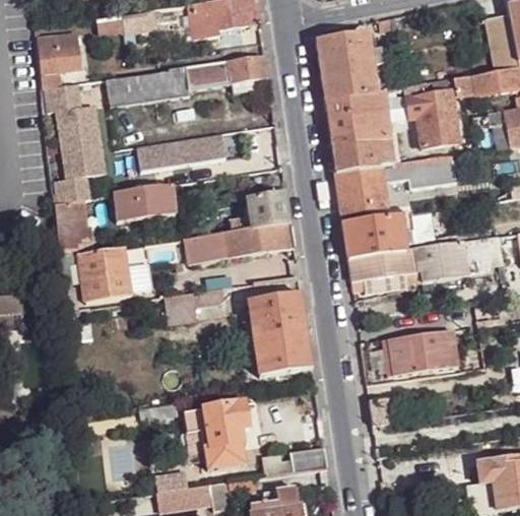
[(259,22),(255,0),(219,0),(187,5),(192,39),(218,35),(217,28),(259,22)]
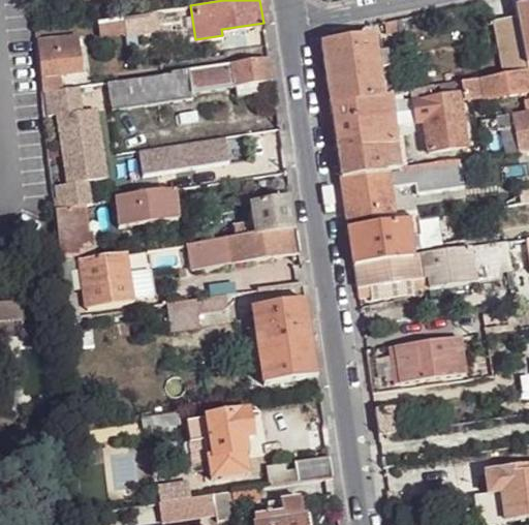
[(528,0),(515,3),(516,10),(526,61),(528,60),(528,0)]
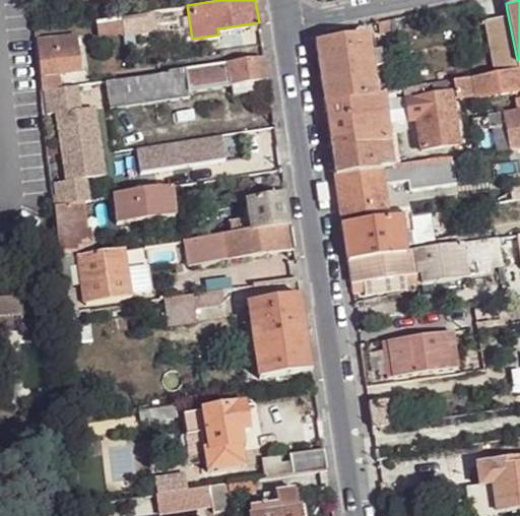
[(517,60),(507,10),(484,13),(493,68),(517,64),(517,60)]
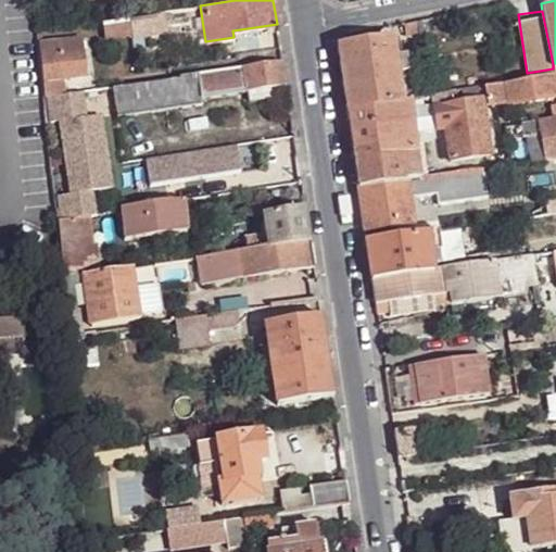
[(159,32),(155,12),(128,15),(130,30),(130,36),(159,32)]
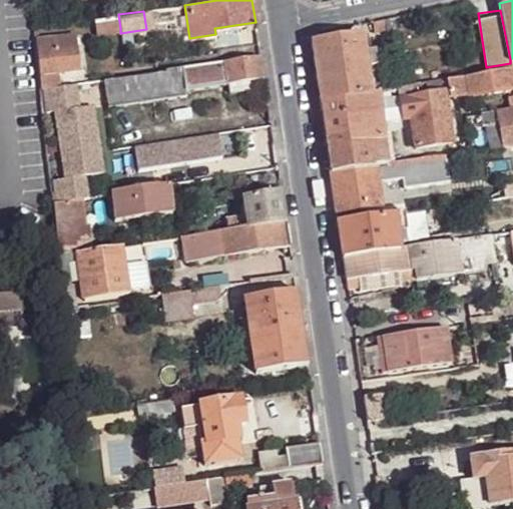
[(120,28),(118,14),(98,17),(100,31),(120,28)]
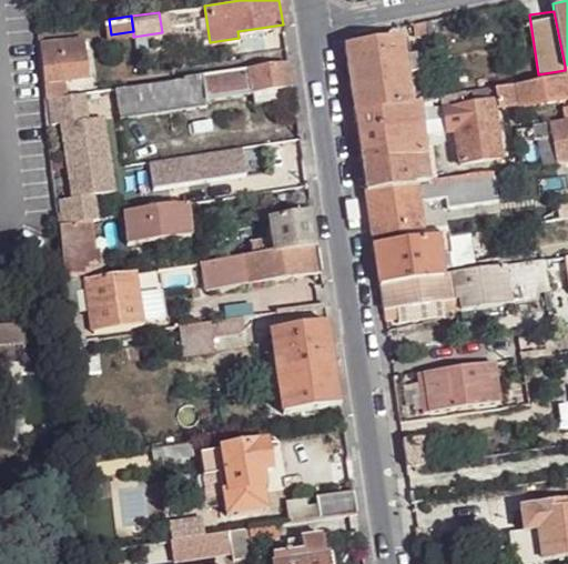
[(423,18),(412,20),(414,30),(425,28),(423,18)]
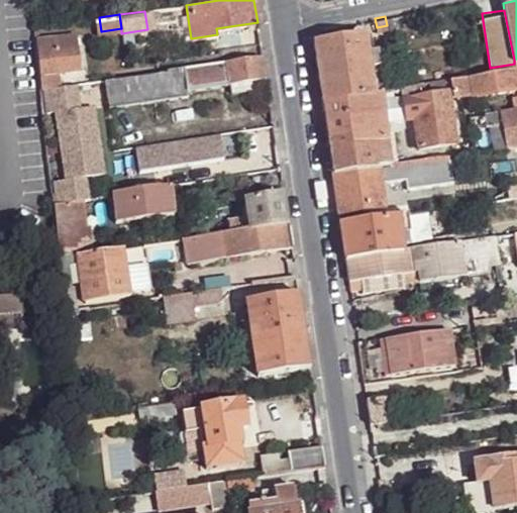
[(313,39),(323,102),(374,92),(371,67),(368,49),(365,33),(313,39)]
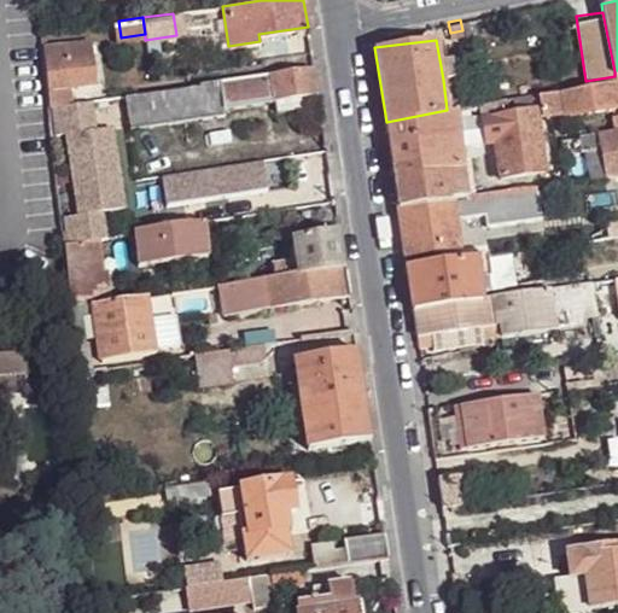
[(44,46),(45,69),(65,66),(65,54),(89,51),(88,41),(44,46)]
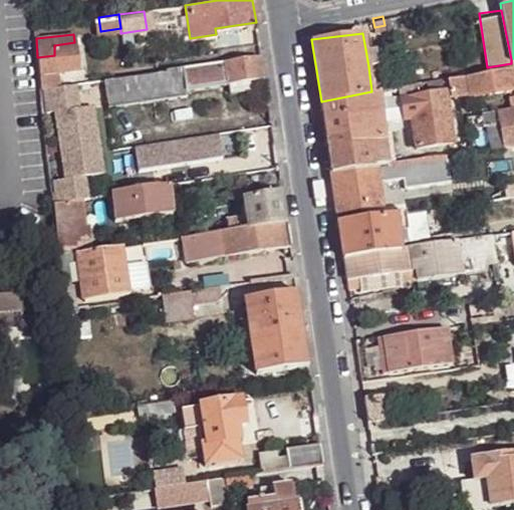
[(37,57),(40,86),(52,84),(59,83),(57,68),(77,66),(74,42),(54,45),(54,55),(37,57)]
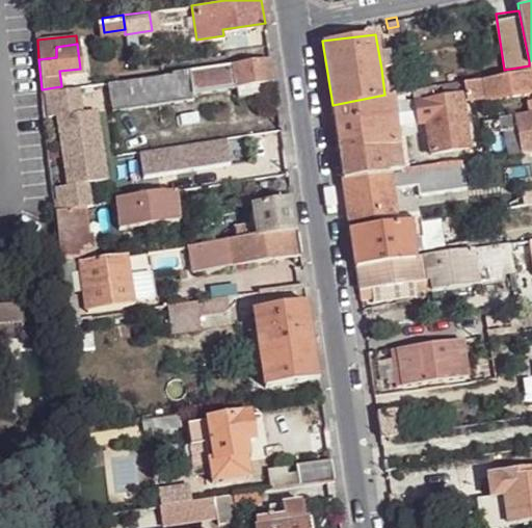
[(388,50),(378,51),(381,69),(390,67),(388,50)]
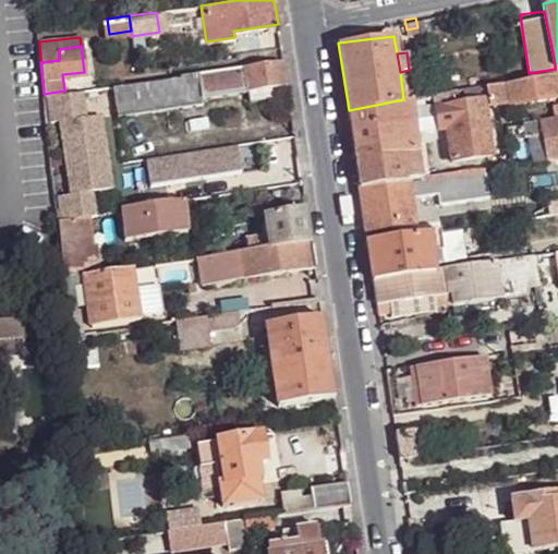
[(287,83),(283,60),(196,72),(199,96),(203,95),(250,88),(270,86),(287,83)]
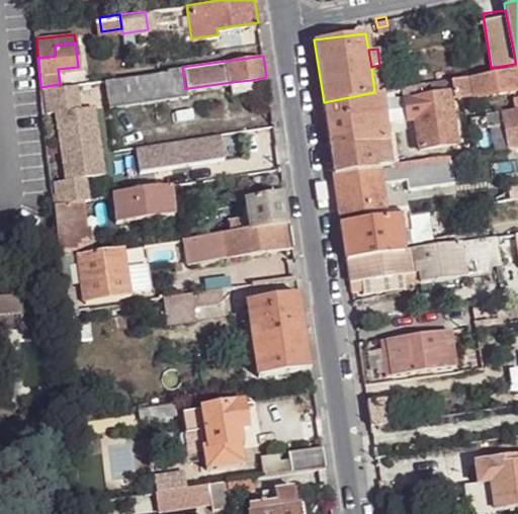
[(517,76),(515,64),(491,68),(402,86),(407,116),(414,115),(419,146),(456,142),(449,90),(452,88),(452,94),(472,91),(472,95),(517,86),(517,76)]
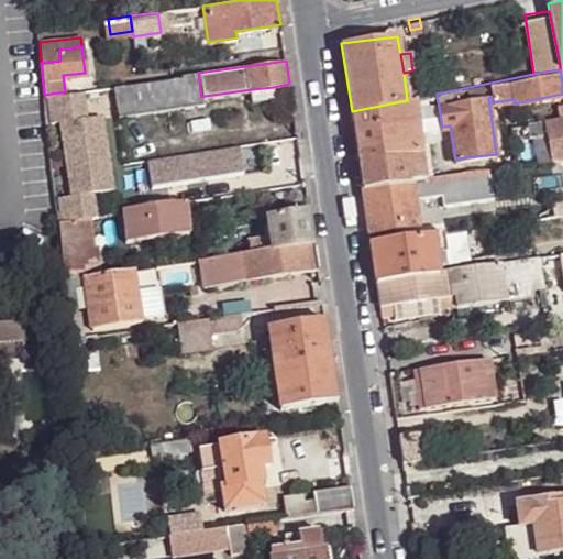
[(416,98),(418,97),(412,70),(404,73),(407,100),(416,98)]
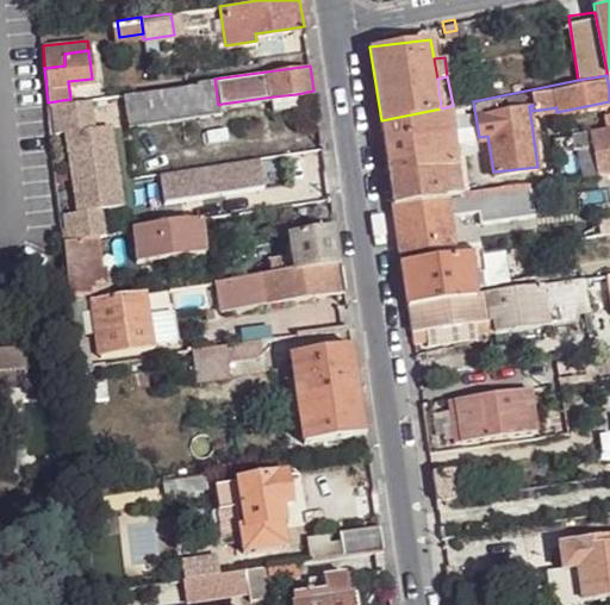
[(215,79),(125,92),(129,126),(223,110),(222,104),(218,105),(215,79)]
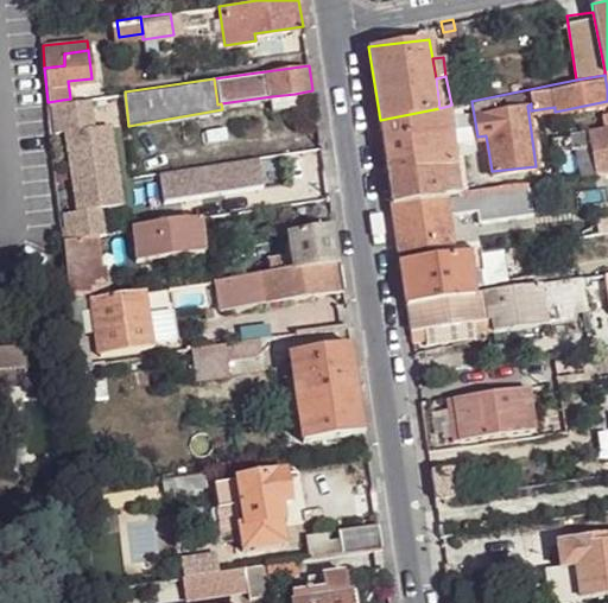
[(295,94),(272,96),(273,108),(297,106),(295,94)]
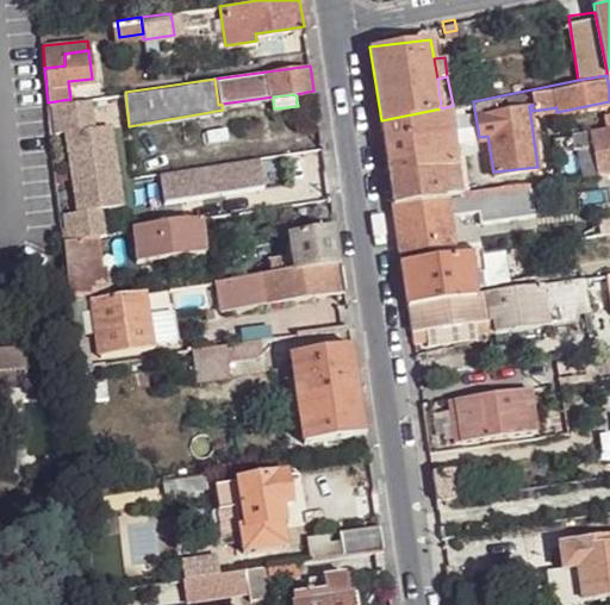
[(66,130),(72,169),(117,164),(110,123),(95,125),(91,95),(70,99),(62,100),(67,130),(66,130)]
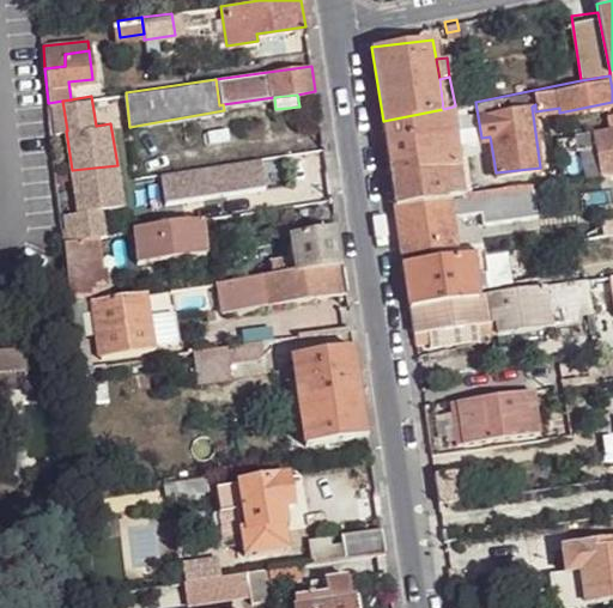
[(48,103),(52,133),(66,131),(67,131),(62,101),(48,103)]
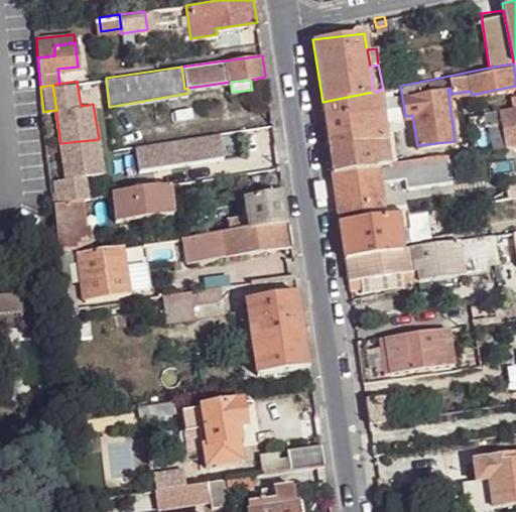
[(405,116),(400,86),(383,89),(381,90),(384,118),(405,116)]
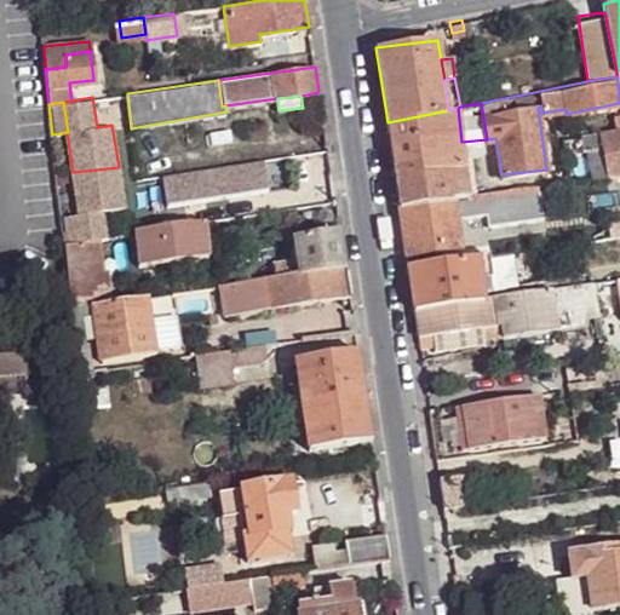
[(448,110),(388,122),(400,206),(453,197),(466,195),(461,142),(458,108),(448,110)]
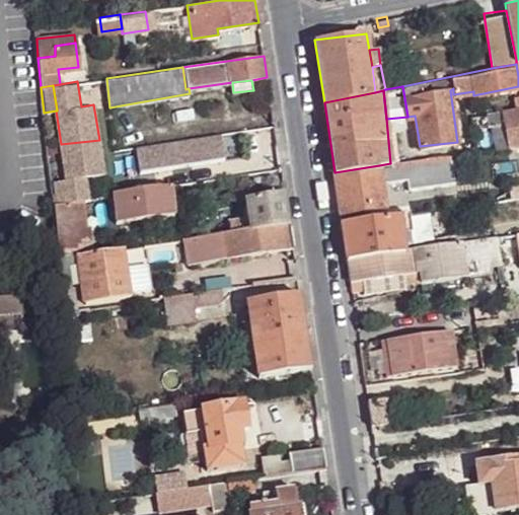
[(518,144),(518,107),(485,114),(487,125),(491,124),(504,122),(509,146),(518,144)]
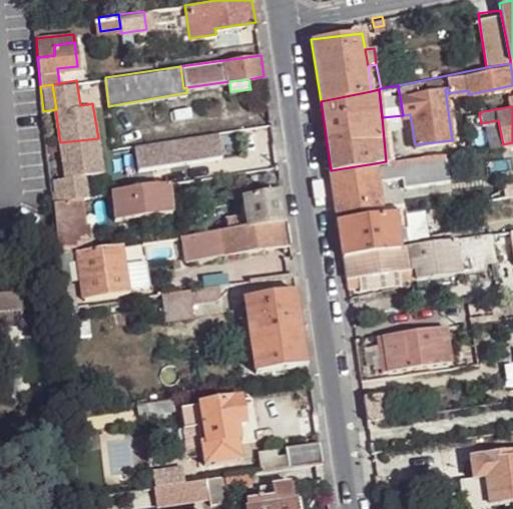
[(490,146),(503,144),(498,120),(485,122),(490,146)]
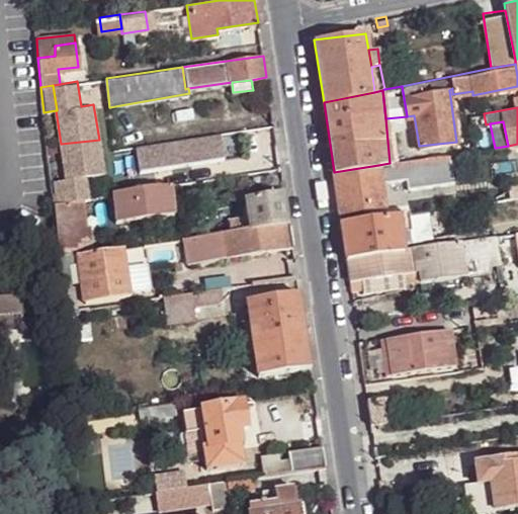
[(221,135),(136,147),(139,172),(175,167),(184,160),(188,165),(225,159),(221,135)]
